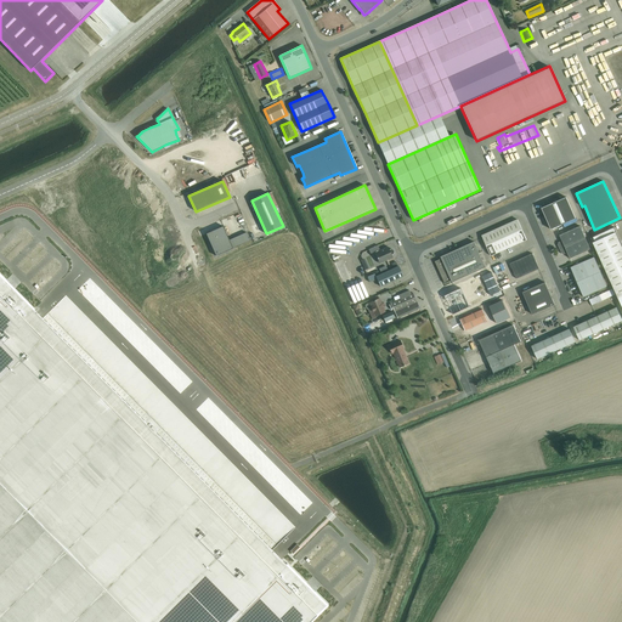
[(550,228),(552,230),(576,219),(566,197),(544,207),(544,208),(543,210),(550,228)]
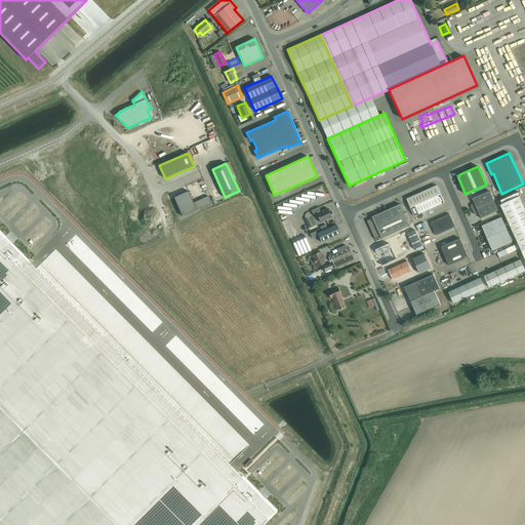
[(407,199),(414,216),(445,203),(437,186),(407,199)]
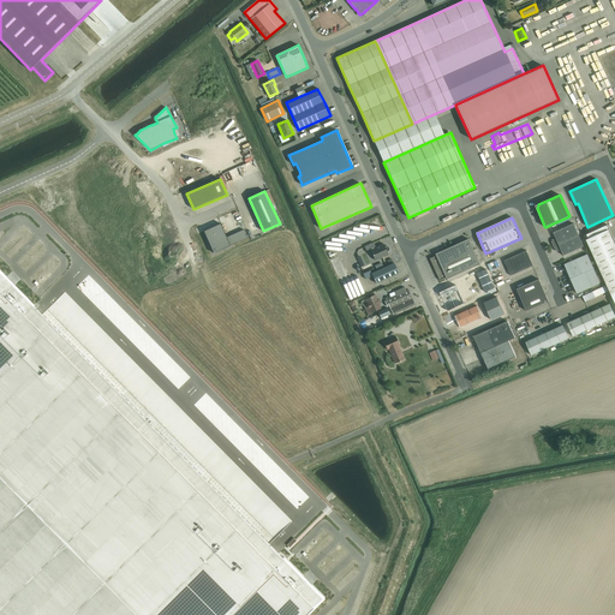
[(204,231),(206,234),(208,240),(214,254),(248,238),(244,230),(227,238),(221,224),(204,231)]
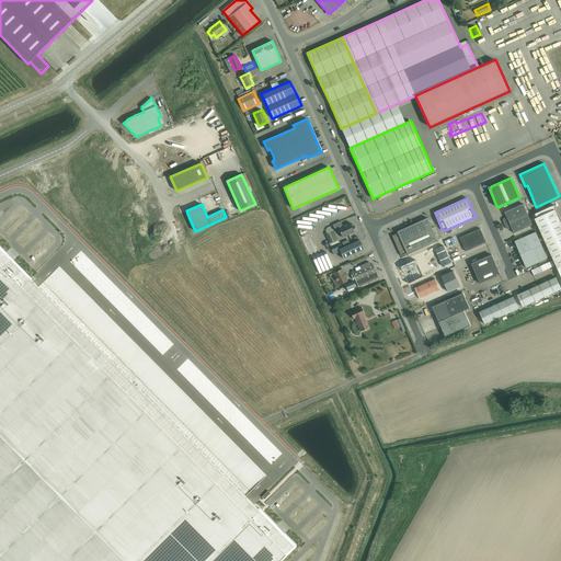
[(503,220),(506,229),(511,227),(514,233),(533,225),(523,204),(504,213),(507,218),(503,220)]
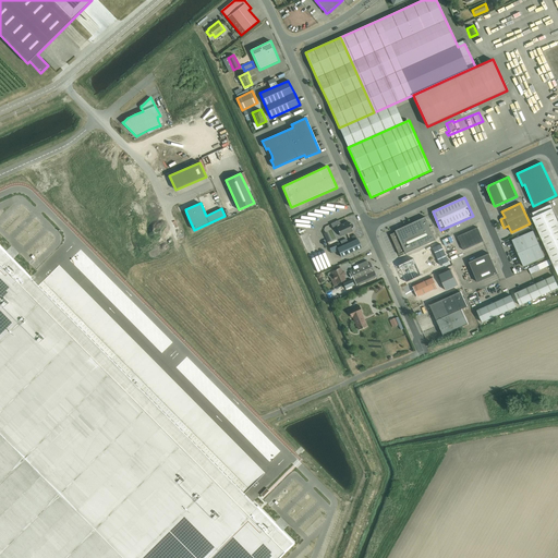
[(557,221),(552,209),(532,217),(557,275),(557,221)]
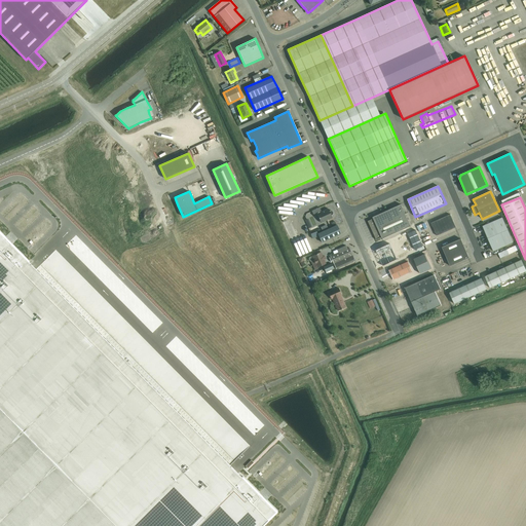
[(373,217),(374,219),(368,221),(376,239),(382,237),(382,238),(411,226),(401,204),(373,217)]
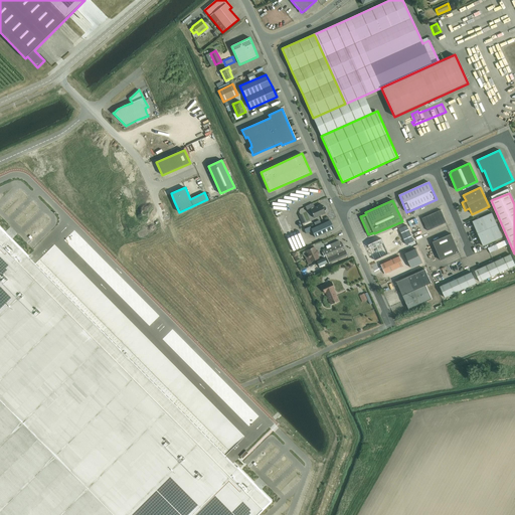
[(313,203),(305,206),(307,210),(310,209),(314,218),(325,213),(324,211),(326,210),(326,208),(326,206),(324,206),(322,206),(321,204),(315,207),(313,203)]
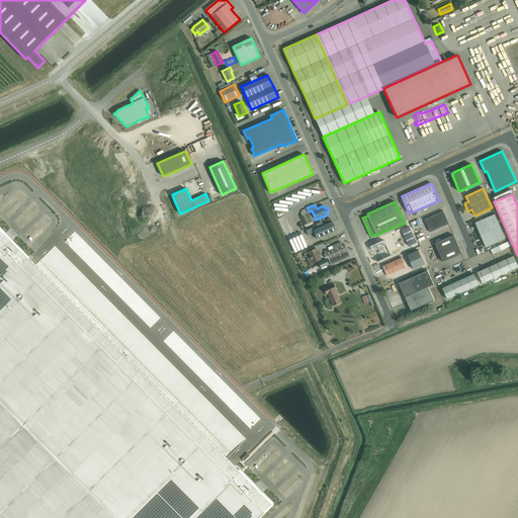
[(425,220),(430,233),(449,224),(443,211),(425,220)]
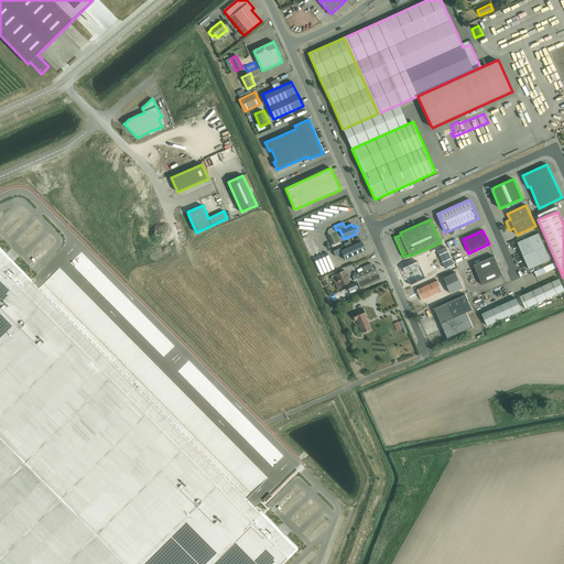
[(529,269),(551,260),(539,234),(518,242),(529,269)]
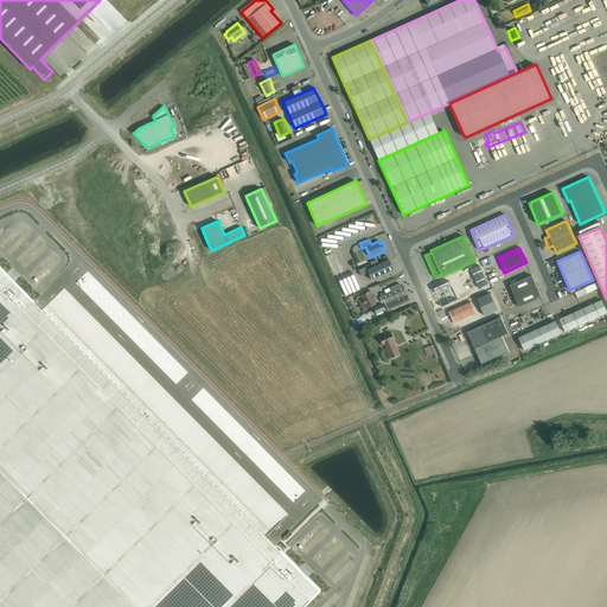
[(366,270),(371,280),(394,270),(389,260),(366,270)]
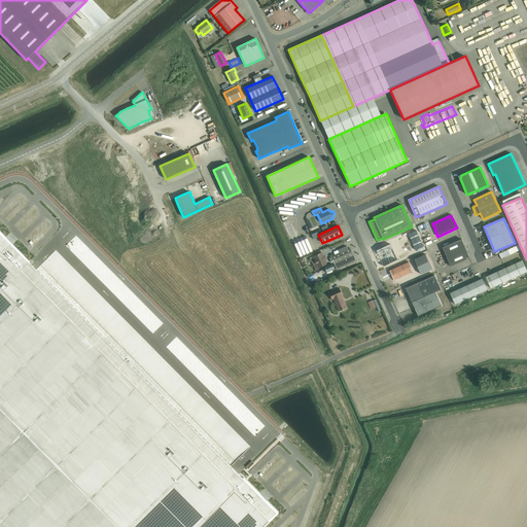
[(391,244),(377,250),(384,267),(398,260),(397,260),(398,259),(416,252),(417,251),(417,252),(424,249),(416,232),(409,235),(411,239),(410,239),(393,247),(392,247),(391,244)]
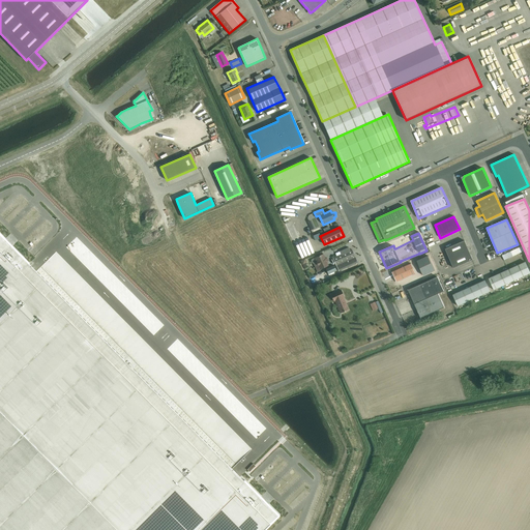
[(0,529),(263,529),(268,526),(274,520),(278,516),(274,511),(268,505),(267,505),(267,506),(259,499),(260,498),(261,498),(256,493),(244,481),(245,481),(245,480),(244,480),(243,480),(234,471),(204,441),(178,415),(156,392),(136,372),(94,330),(71,306),(49,285),(29,264),(30,263),(29,262),(28,263),(13,248),(12,247),(11,247),(11,248),(3,240),(4,240),(5,239),(0,234),(0,529)]
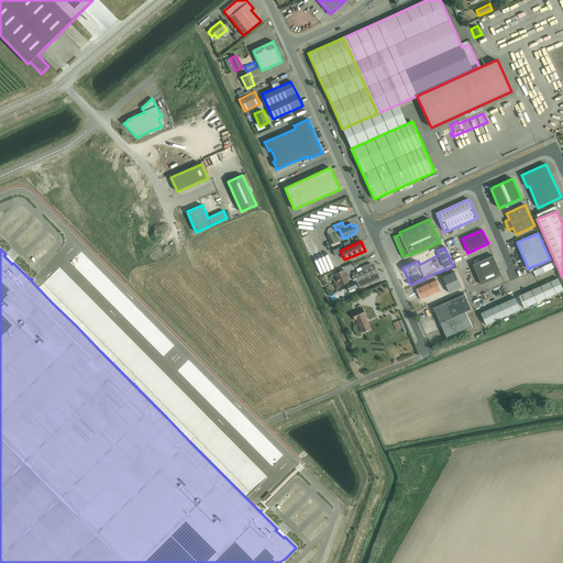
[(494,255),(473,264),(482,285),(503,276),(494,255)]
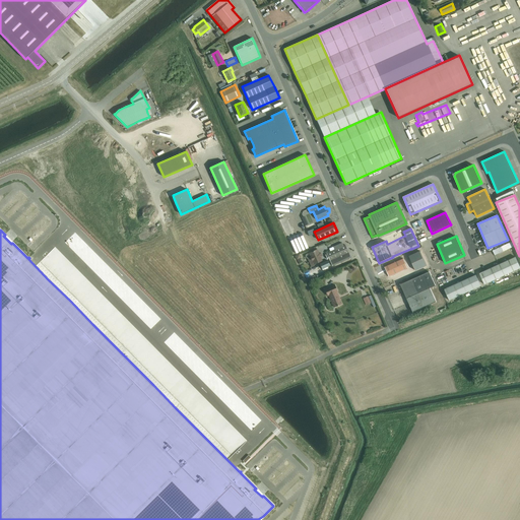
[(329,249),(331,252),(326,253),(327,254),(325,255),(327,259),(329,259),(332,266),(350,258),(345,245),(343,246),(342,243),(329,249)]
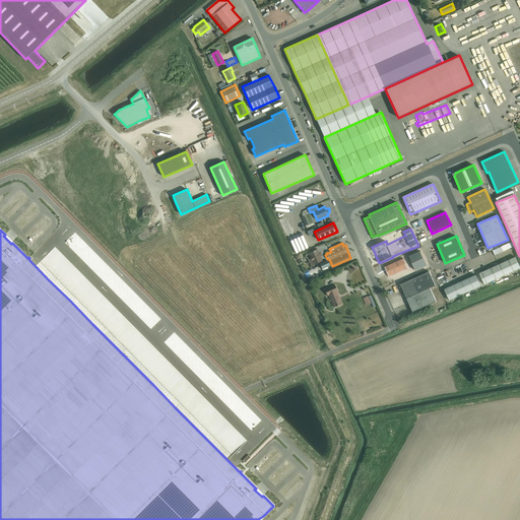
[(509,244),(494,249),(496,255),(511,249),(509,244)]
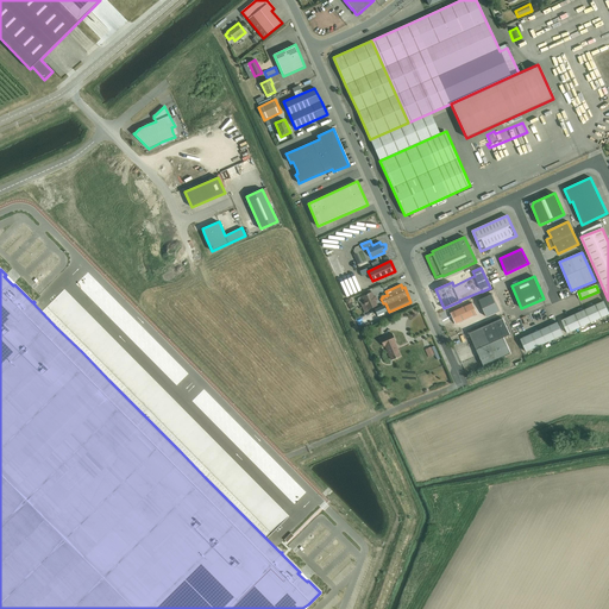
[(377,306),(371,293),(359,297),(358,299),(358,301),(358,302),(359,302),(360,303),(364,302),(368,309),(377,306)]
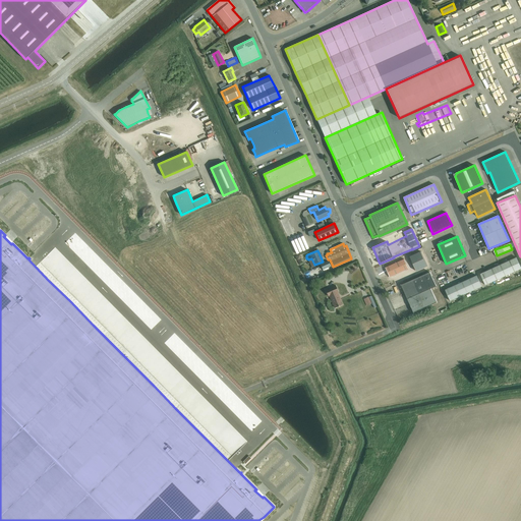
[(421,251),(410,256),(416,272),(427,267),(421,251)]
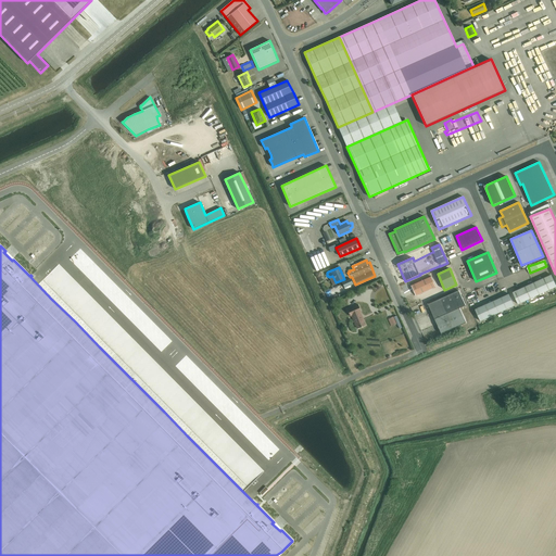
[(555,285),(552,275),(513,292),(518,304),(528,300),(538,295),(555,287),(555,285)]
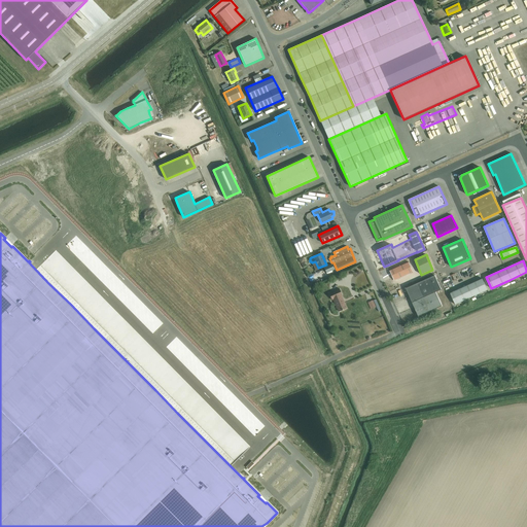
[(414,272),(409,262),(390,271),(394,280),(414,272)]
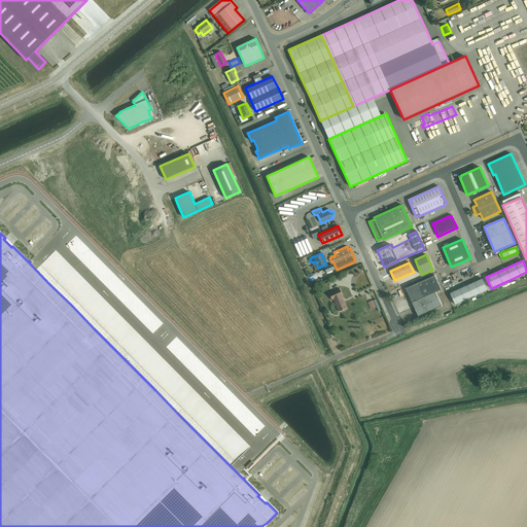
[(335,270),(332,265),(324,268),(326,273),(335,270)]
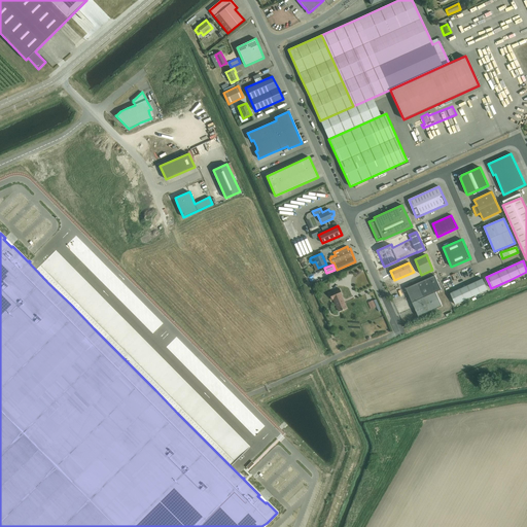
[(435,275),(406,288),(419,316),(443,306),(436,292),(442,289),(435,275)]
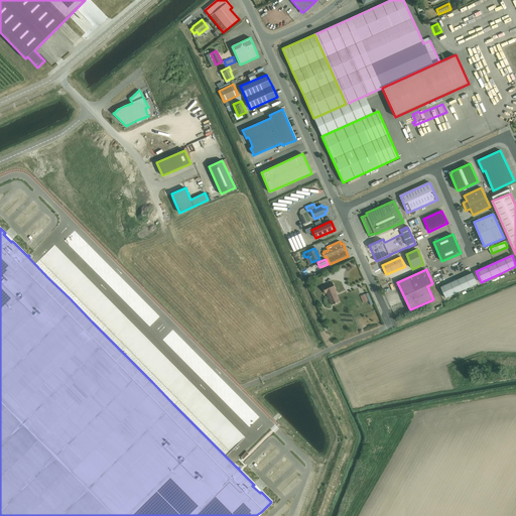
[(445,298),(478,284),(473,273),(440,287),(445,298)]
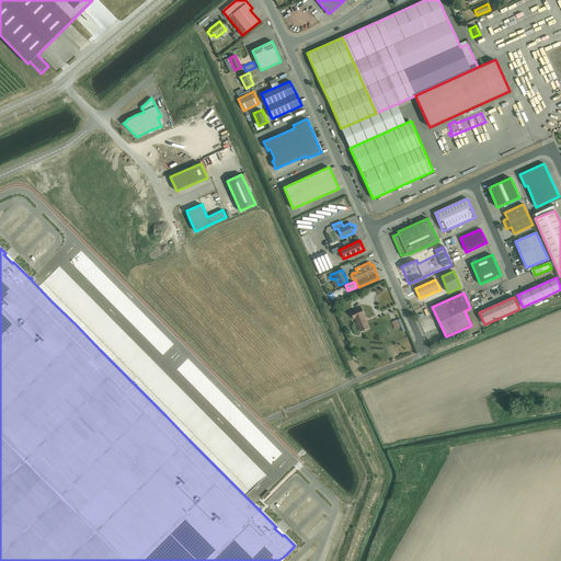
[(358,328),(361,332),(368,328),(363,315),(364,315),(361,307),(351,312),(353,319),(355,319),(356,322),(358,328)]
